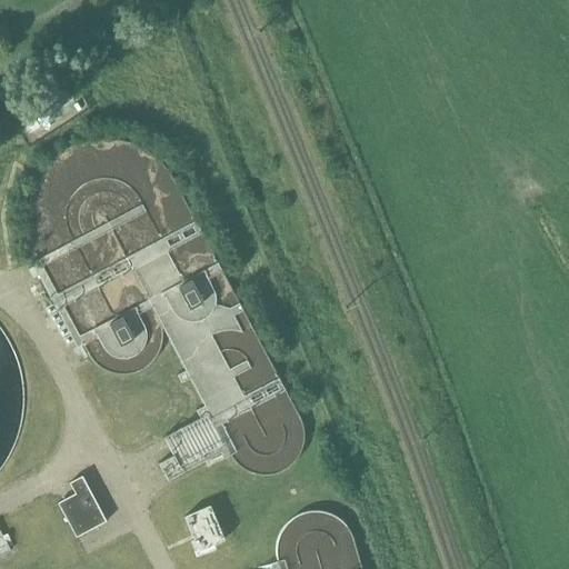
[(26,209),(26,221),(27,232),(30,245),(35,255),(37,259),(31,262),(31,263),(61,320),(68,317),(81,343),(87,355),(90,358),(92,362),(99,368),(106,372),(113,375),(122,376),(130,375),(139,372),(146,369),(152,363),(157,357),(160,349),(162,341),(162,332),(163,331),(185,371),(177,375),(181,385),(189,380),(203,406),(195,410),(199,418),(162,438),(163,439),(172,456),(157,463),(165,478),(207,456),(225,447),(229,455),(233,462),(239,468),(247,472),(255,476),(262,477),(271,476),(279,473),(287,469),(293,465),(298,458),(302,450),(305,442),(305,433),(303,426),(300,418),(175,181),(169,171),(161,162),(152,155),(142,148),(131,143),(119,140),(108,139),(96,139),(85,141),(73,146),(62,151),(53,158),(45,166),(38,176),(32,186),(28,198),(26,209)]
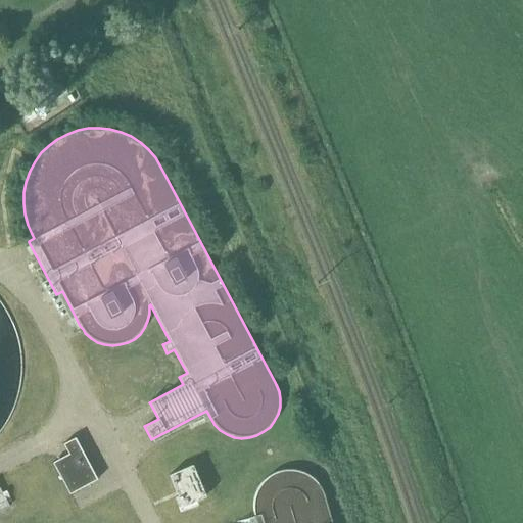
[(69,494),(70,493),(97,479),(75,437),(63,443),(68,454),(53,462),(52,462),(69,494)]
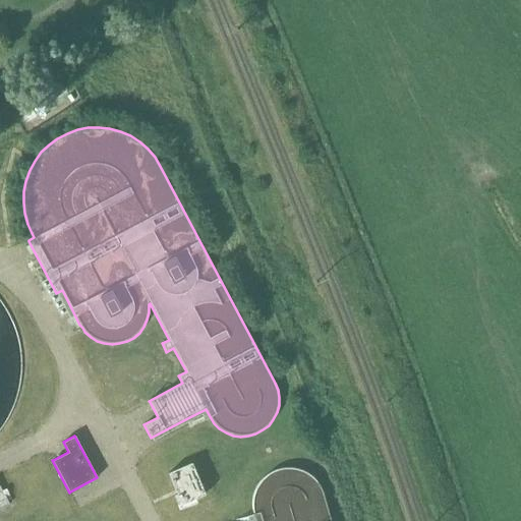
[(191,464),(168,473),(181,505),(205,495),(191,464)]
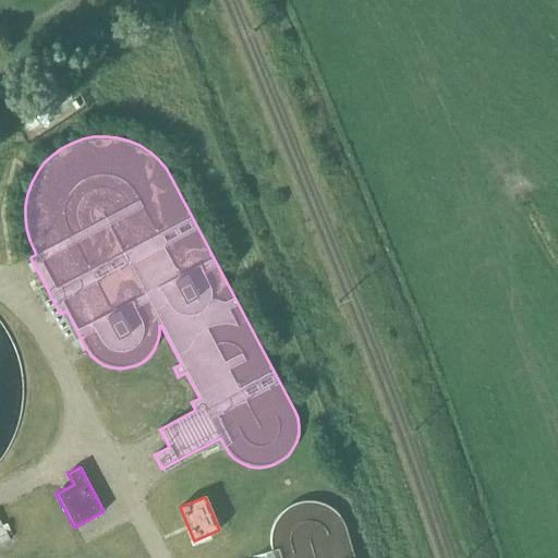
[(354,557),(347,530),(343,522),(339,516),(334,510),(327,506),(320,502),(313,501),(305,501),(298,504),(290,506),(283,510),(278,517),(274,523),(271,530),(270,537),(270,545),(273,553),(273,557),(354,557)]
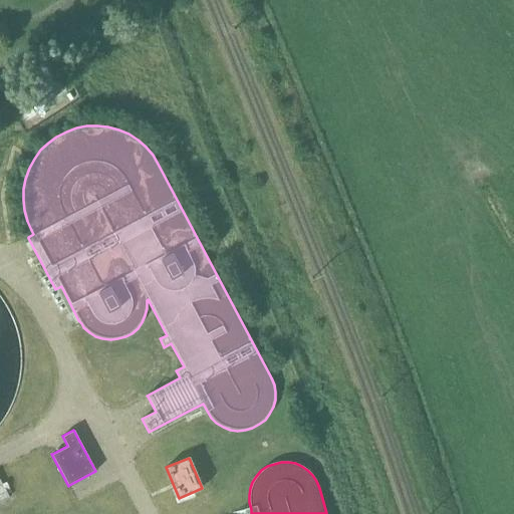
[(0,481),(0,502),(9,498),(0,481)]
